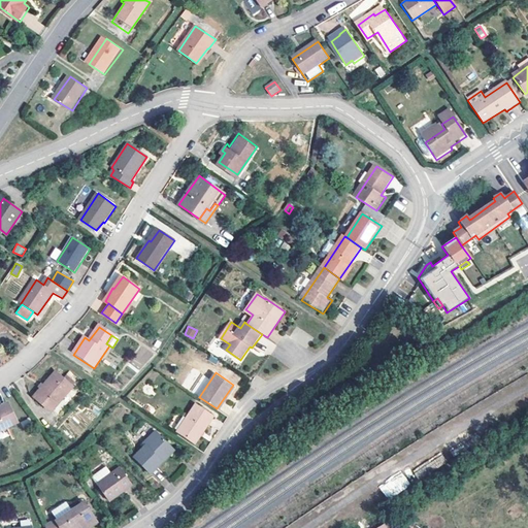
[(55,374),(34,399),(50,413),(71,389),(62,381),(55,374)]
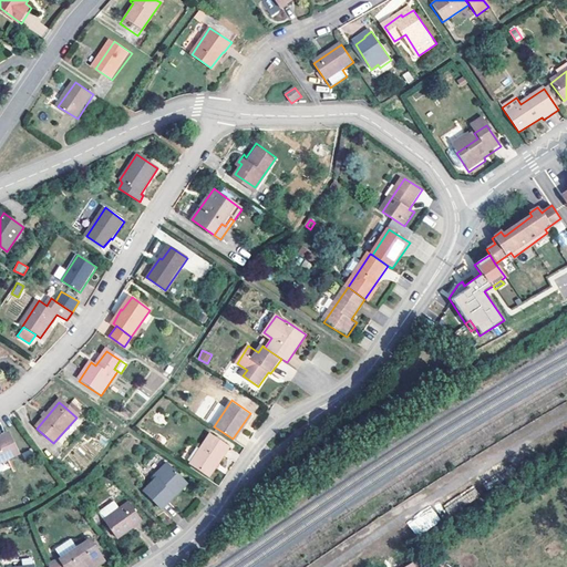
[(66,409),(76,418),(81,413),(71,404),(66,409)]
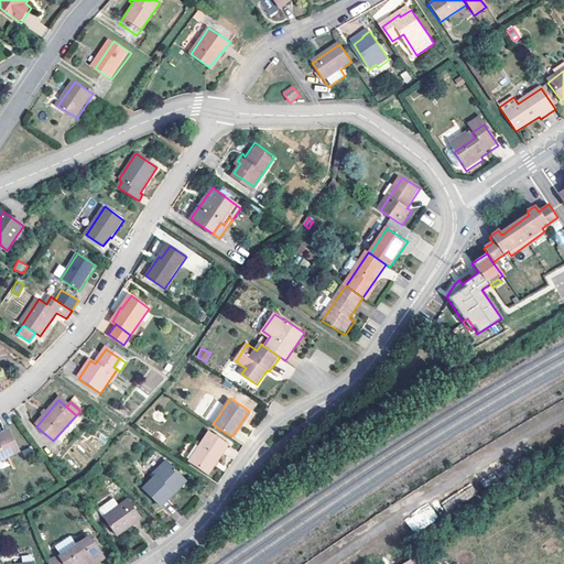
[(227,443),(208,430),(190,459),(207,472),(227,443)]
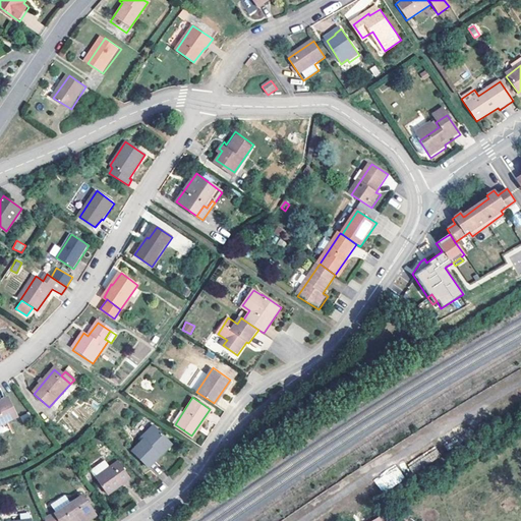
[(8,399),(0,402),(0,425),(18,417),(8,399)]
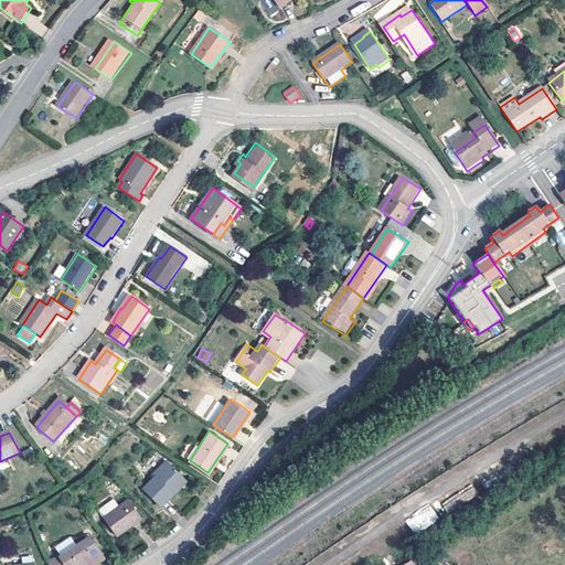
[(168,461),(155,473),(158,477),(145,489),(161,507),(174,494),(171,491),(185,479),(168,461)]
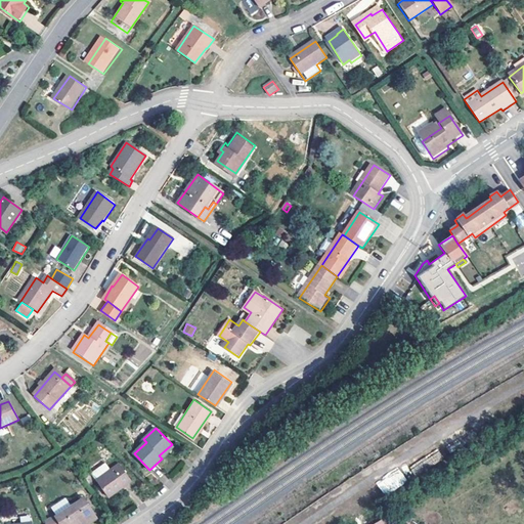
[(132,481),(121,464),(110,473),(103,466),(90,476),(91,479),(94,483),(97,481),(107,495),(121,486),(122,488),(132,481)]
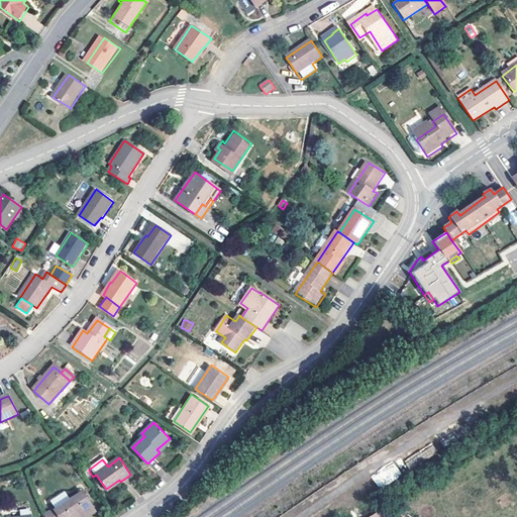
[(395,462),(371,473),(378,488),(402,477),(395,462)]
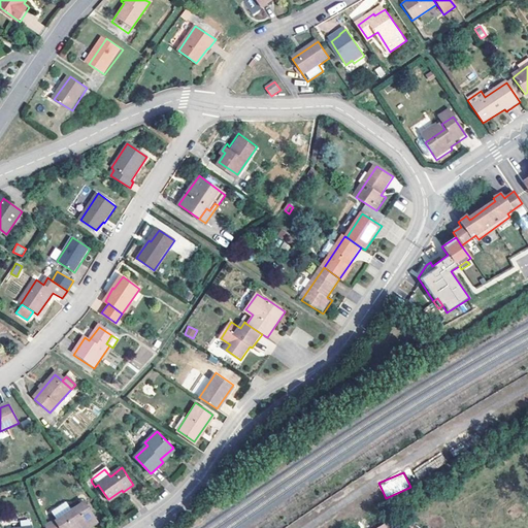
[(45,525),(46,527),(89,527),(98,522),(86,501),(57,520),(45,525)]
